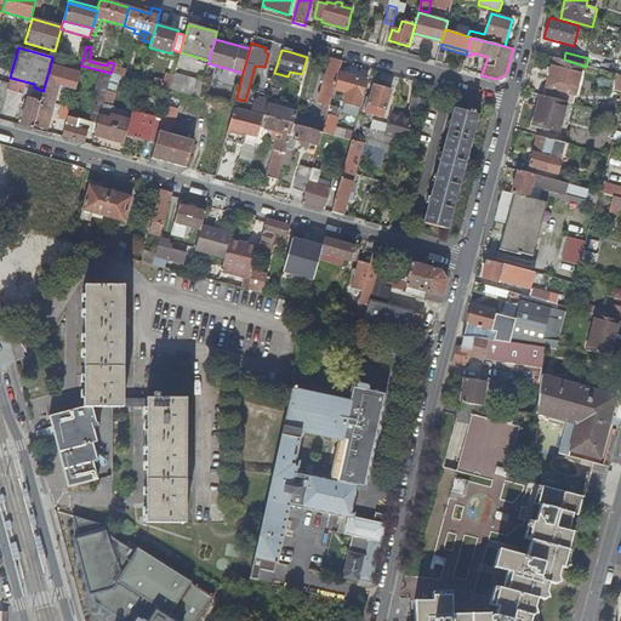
[(320,115),(326,117),(326,113),(334,89),(339,72),(341,61),(330,57),(325,75),(323,74),(320,81),(324,83),(318,101),(325,103),(324,104),(323,104),(320,115)]
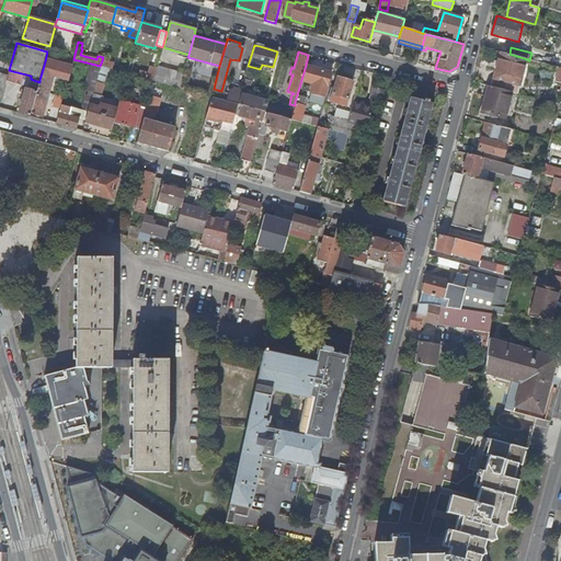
[(513,84),(519,86),(526,59),(527,59),(510,54),(500,52),(492,79),(513,84)]
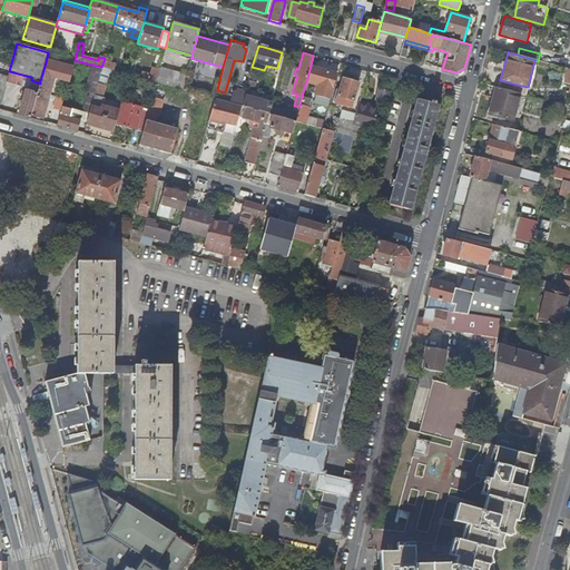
[(115,65),(104,61),(101,67),(108,69),(112,70),(115,65)]
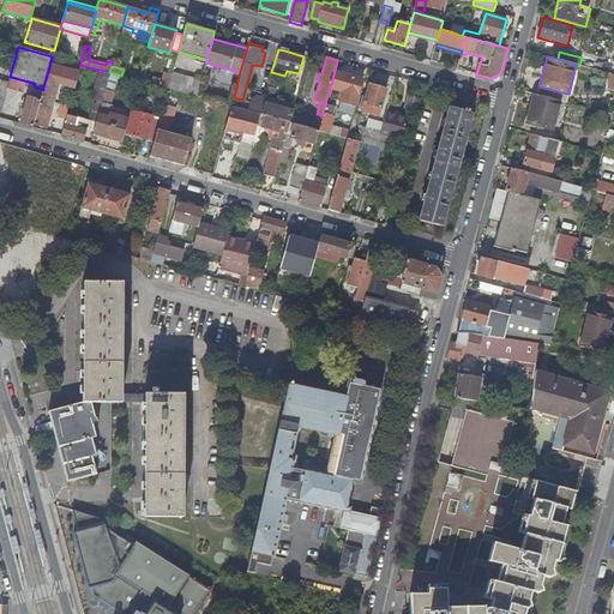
[(42,95),(34,124),(47,127),(62,71),(49,67),(43,88),(43,90),(42,95)]
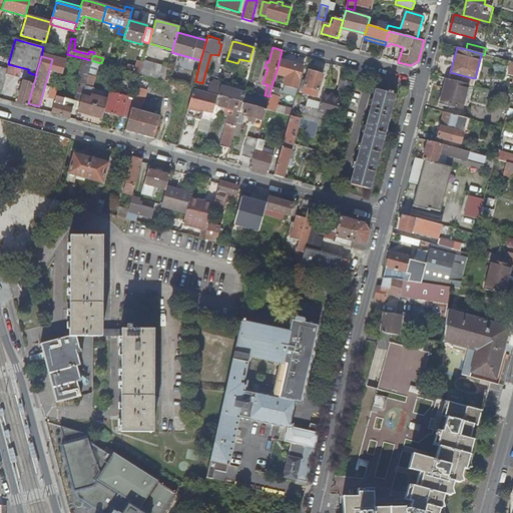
[(74,101),(80,102),(87,75),(91,60),(83,58),(78,78),(80,78),(74,101)]
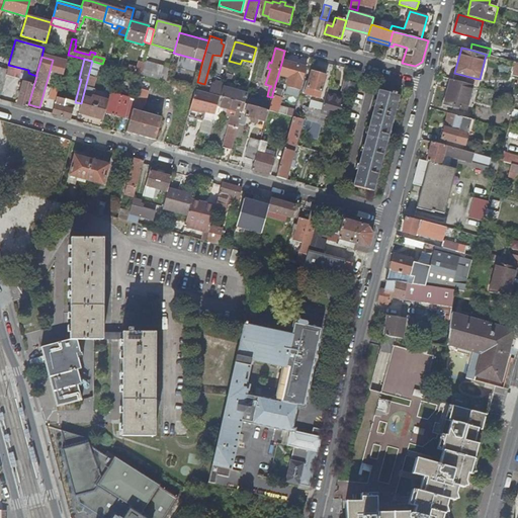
[(297,95),(306,67),(282,60),(278,74),(288,77),(284,92),(297,95)]
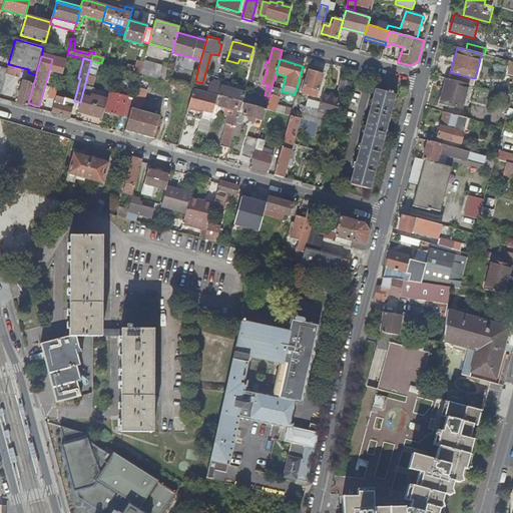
[(93,76),(97,62),(91,60),(87,75),(93,76)]
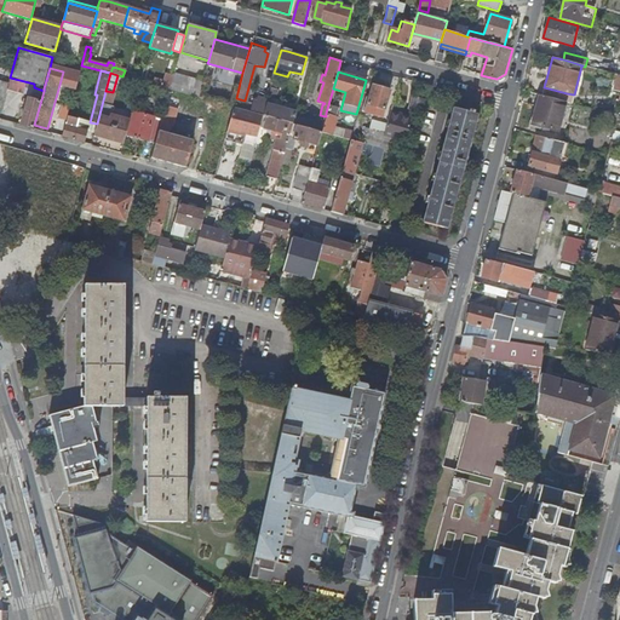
[(166,73),(164,89),(200,95),(202,79),(166,73)]
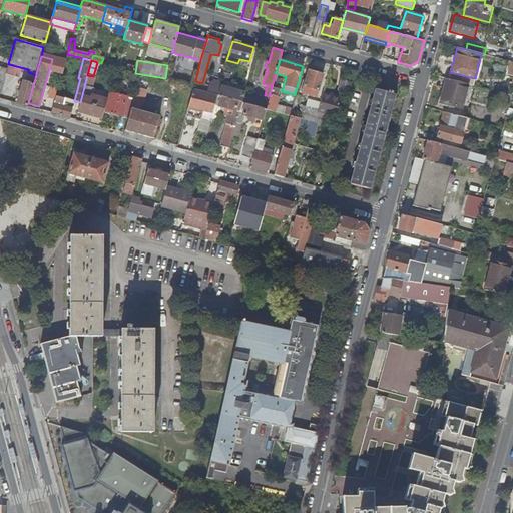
[(308,69),(304,86),(318,90),(322,74),(308,69)]
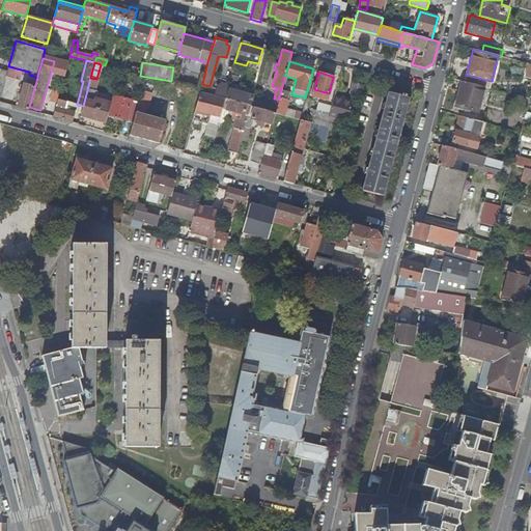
[(485,80),(466,75),(464,82),(483,87),(485,80)]
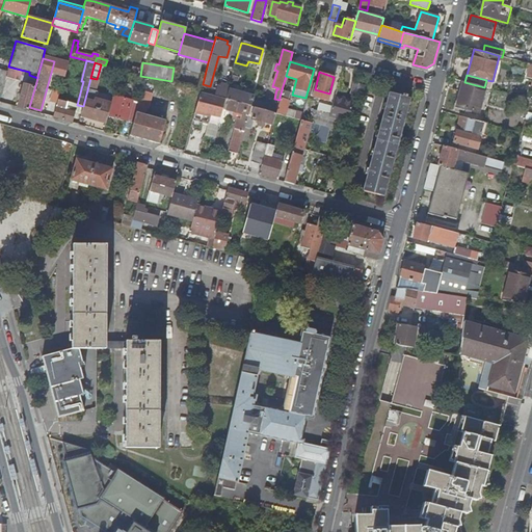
[(83,106),(81,114),(106,121),(107,116),(111,103),(95,98),(97,91),(95,90),(98,80),(97,79),(90,78),(83,106)]
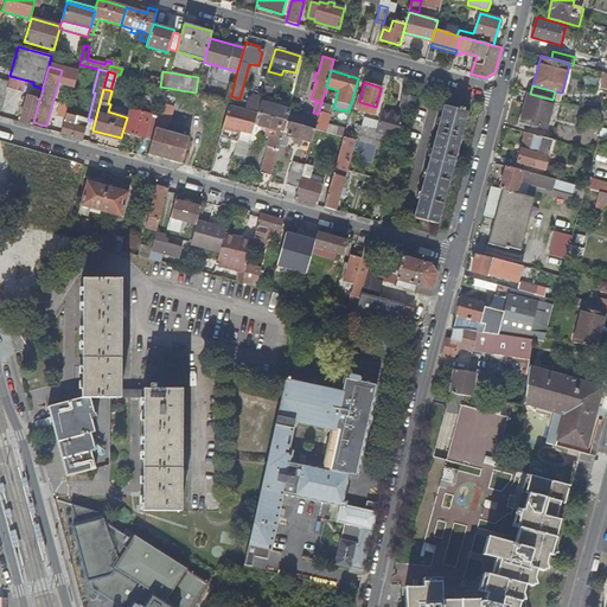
[(166,101),(173,102),(176,90),(168,89),(166,101)]
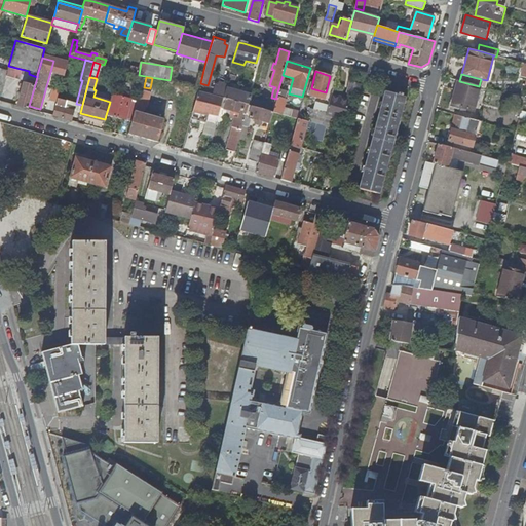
[(24,83),(17,106),(28,109),(29,106),(36,81),(29,79),(27,84),(24,83)]
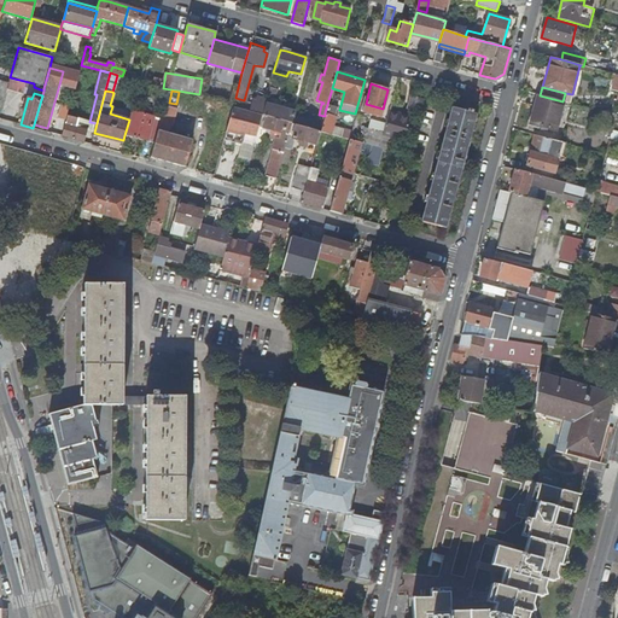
[(557,130),(564,101),(563,101),(540,95),(537,94),(530,123),(557,130)]
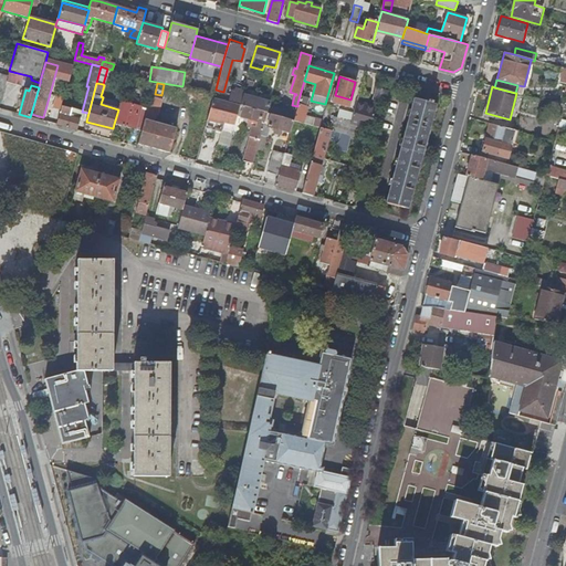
[(376,87),(373,101),(383,103),(386,91),(376,87)]
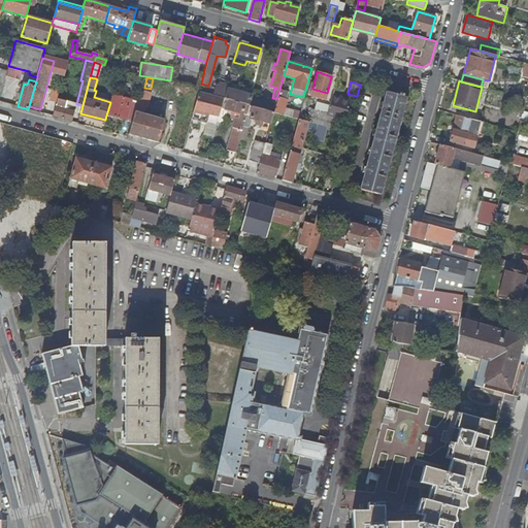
[(213,96),(224,98),(226,89),(227,85),(221,83),(220,86),(217,86),(213,96)]
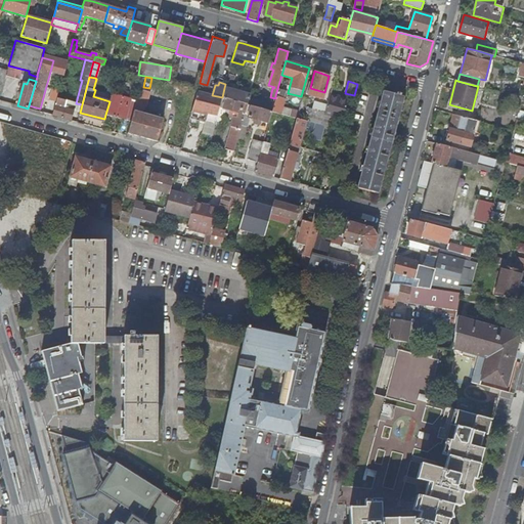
[(225,88),(223,98),(226,98),(247,104),(249,98),(250,92),(247,91),(246,94),(227,89),(225,88)]
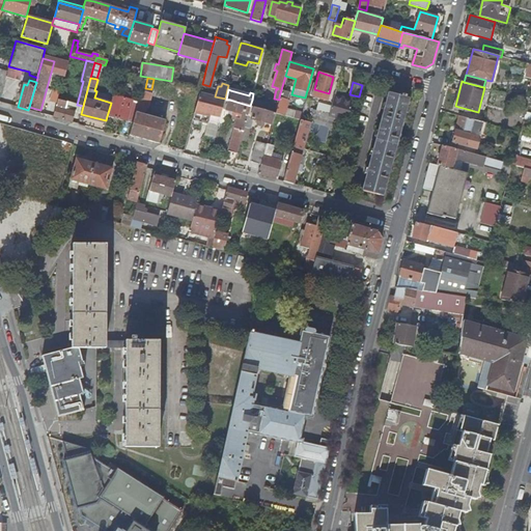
[(53,90),(47,115),(53,117),(58,99),(59,92),(53,90)]
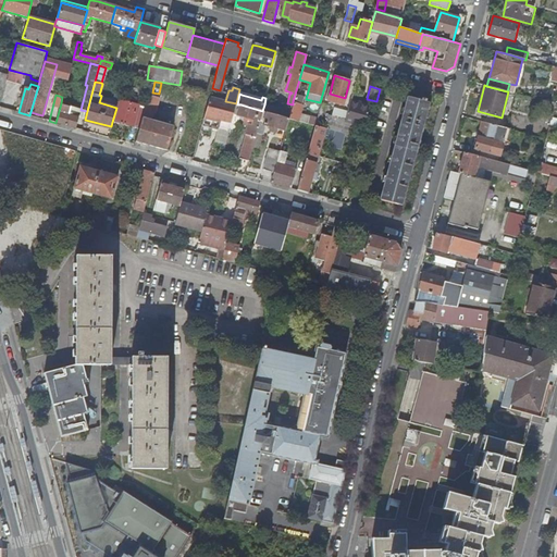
[(125,102),(119,100),(116,108),(112,122),(138,128),(145,107),(133,104),(134,98),(127,96),(125,102)]
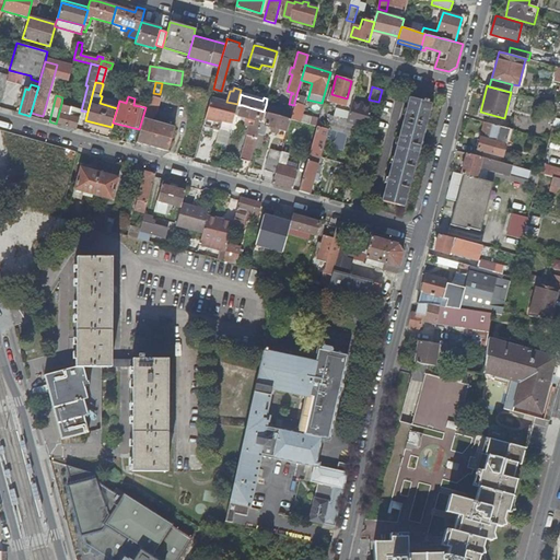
[(226,102),(210,97),(202,126),(213,129),(214,125),(220,126),(222,119),(232,121),(233,119),(234,115),(237,104),(226,102)]
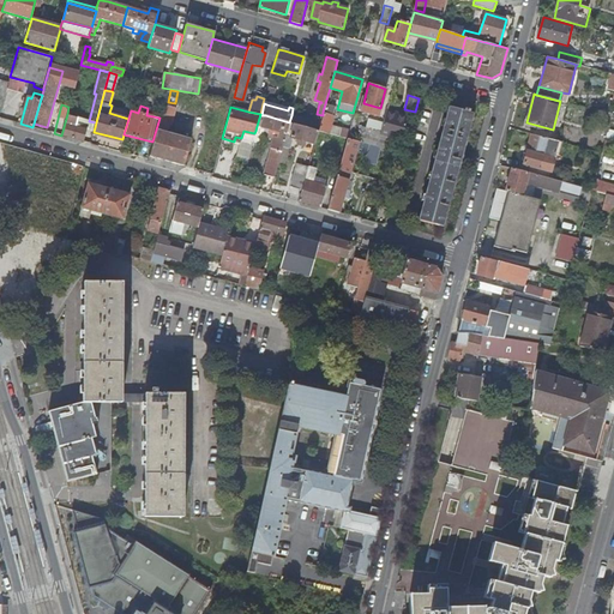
[(419,220),(443,226),(458,170),(473,113),(469,112),(469,109),(465,108),(464,110),(449,107),(419,220)]
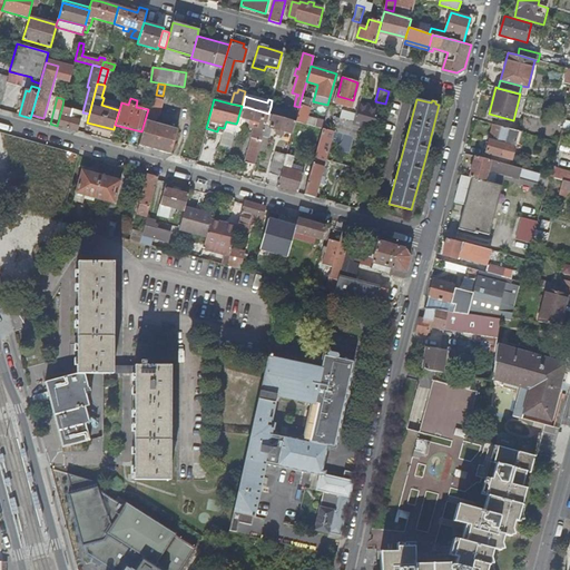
[(206,117),(210,104),(199,100),(196,114),(206,117)]
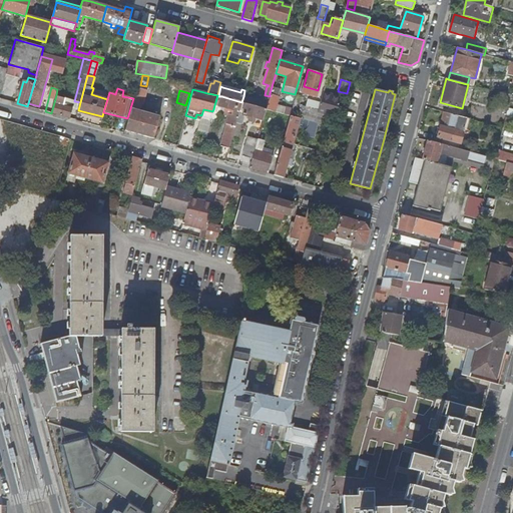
[(142,93),(134,91),(133,98),(127,118),(124,130),(153,138),(159,117),(138,111),(139,108),(137,108),(138,104),(139,104),(142,93)]
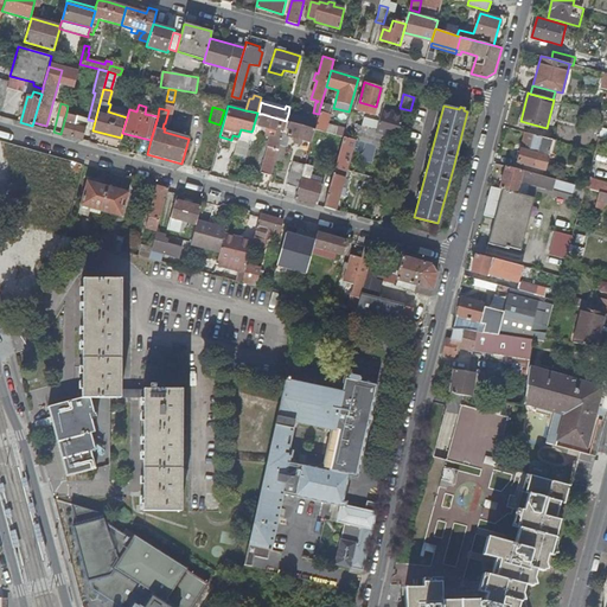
[(401,115),(381,109),(376,131),(371,145),(391,151),(401,115)]
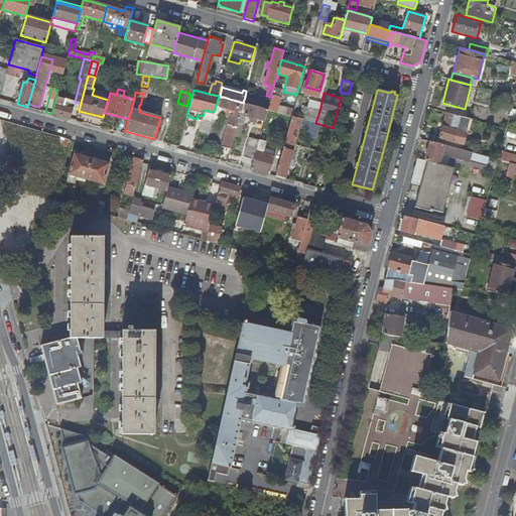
[(280,96),(271,94),(271,97),(269,103),(267,110),(291,117),(293,110),(277,106),(280,96)]
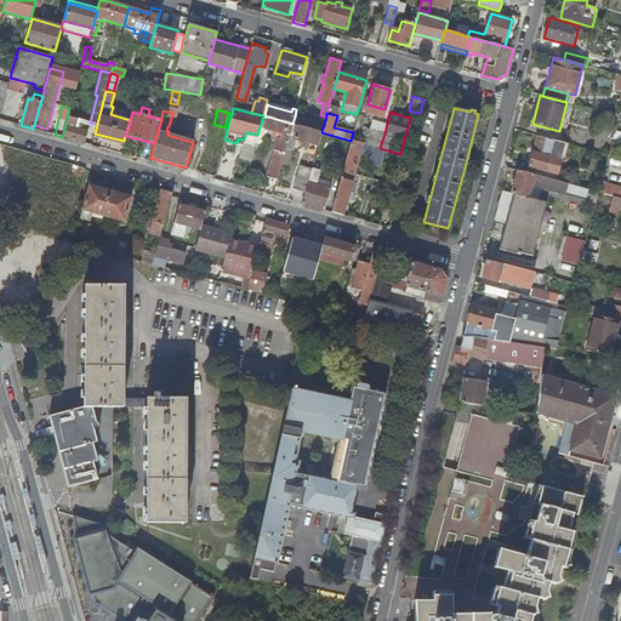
[(607,129),(615,131),(619,117),(611,114),(607,129)]
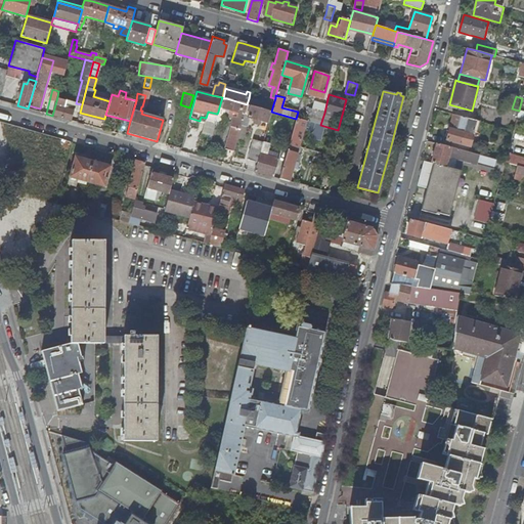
[(64,107),(67,100),(57,97),(52,116),(72,121),(77,122),(80,113),(74,111),(64,107)]
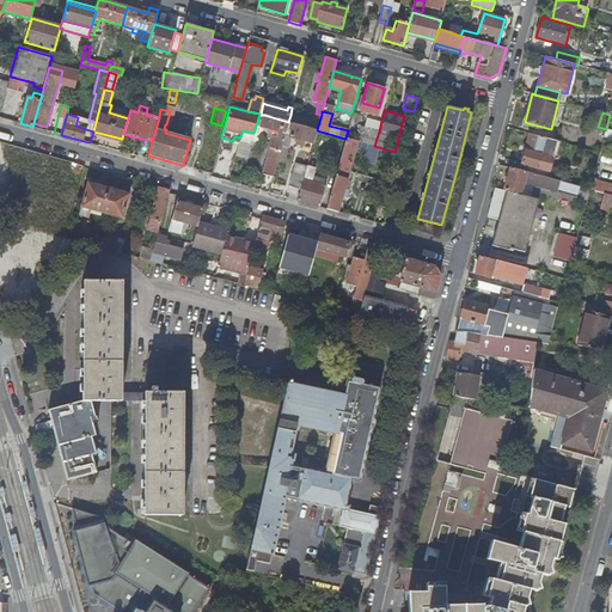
[(265,176),(273,178),(282,147),(288,122),(264,115),(261,127),(262,127),(269,129),(268,135),(273,136),(270,147),(273,148),(265,176)]
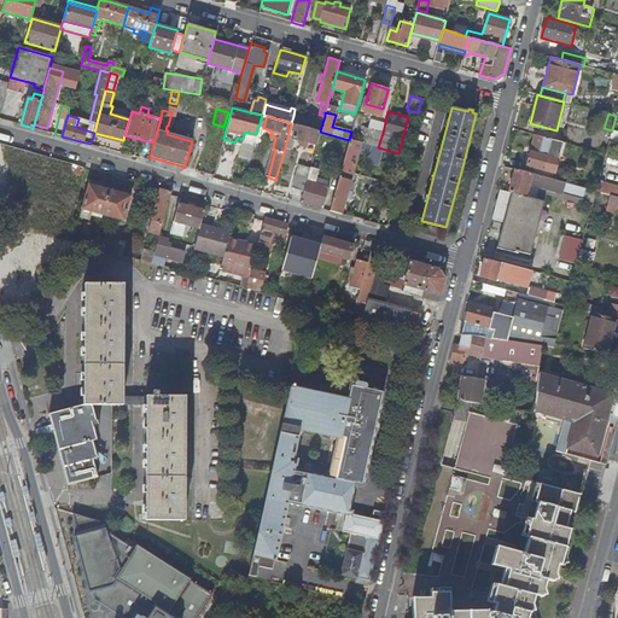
[(322,123),(293,116),(291,123),(320,132),(322,123)]
